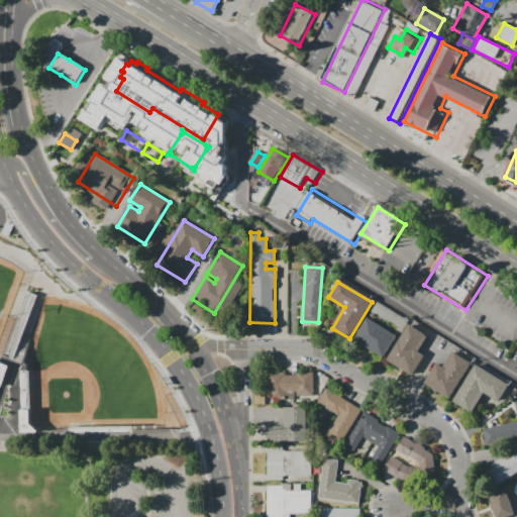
[(398,330),(369,313),(375,302),(405,320),(398,330)]
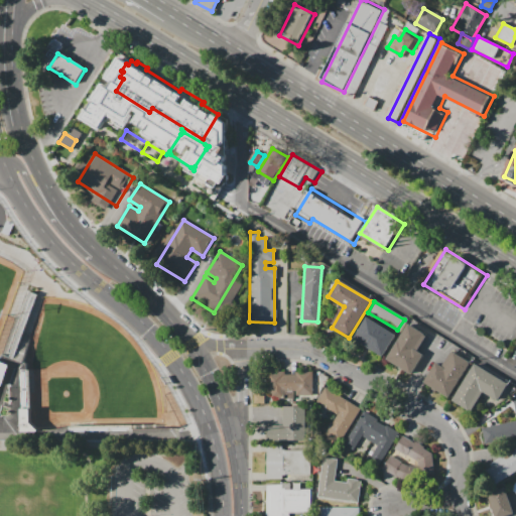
[(366,318),(394,337),(380,358),(352,340),(366,318)]
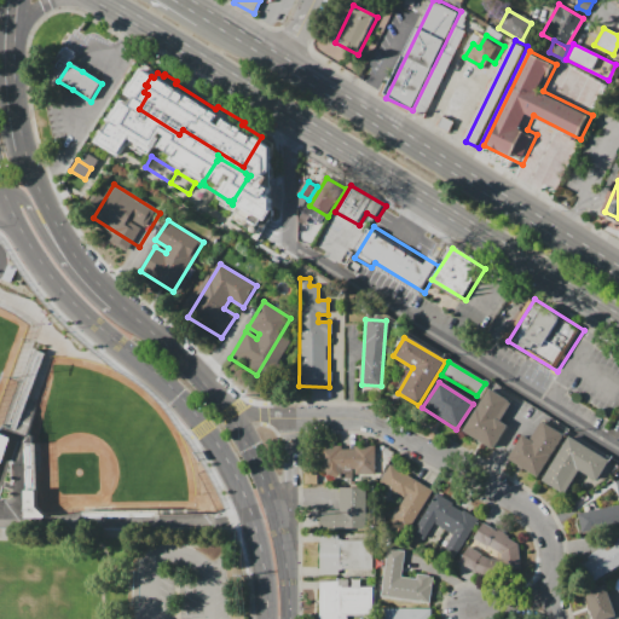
[(489,389),(510,404),(499,422),(504,426),(490,451),(461,433),(489,389)]
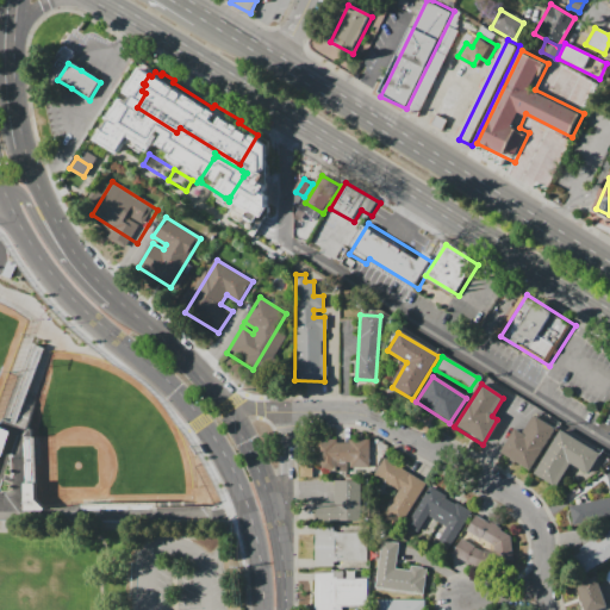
[(555,430),(529,472),(500,454),(516,428),(524,434),(534,417),(555,430)]
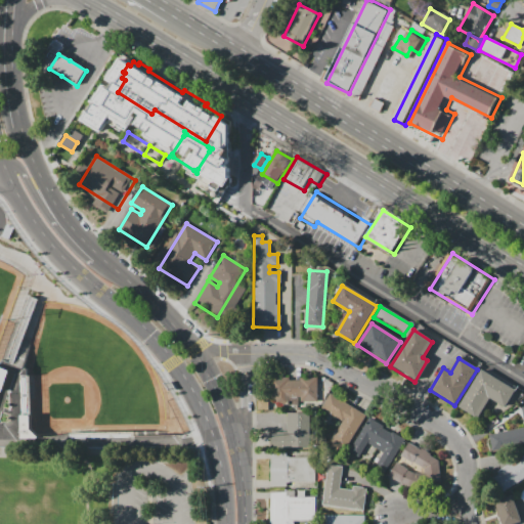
[(481,370),(514,390),(504,407),(490,399),(478,420),(459,407),(481,370)]
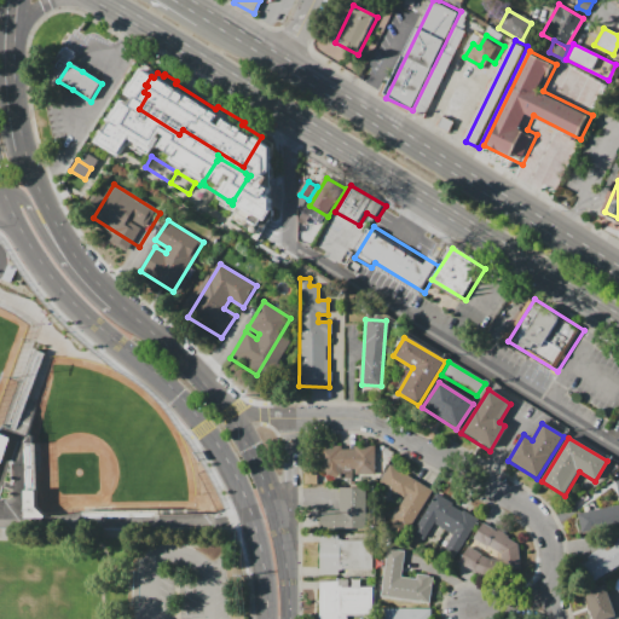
[(374,447),(374,480),(319,479),(319,447),(374,447)]
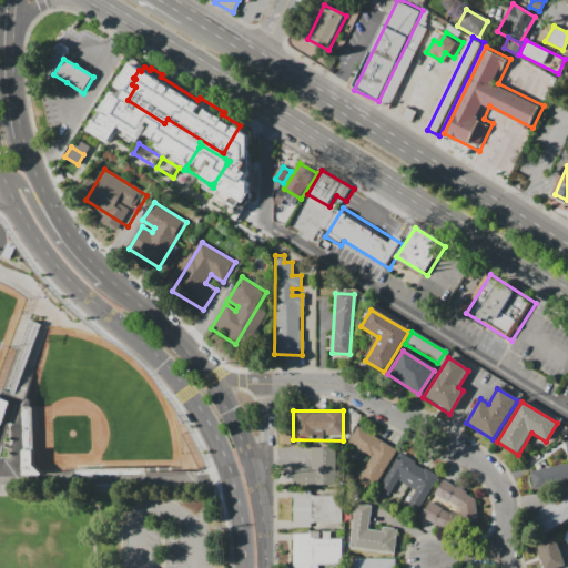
[(358,427),(396,450),(372,490),(356,480),(369,458),(347,444),(358,427)]
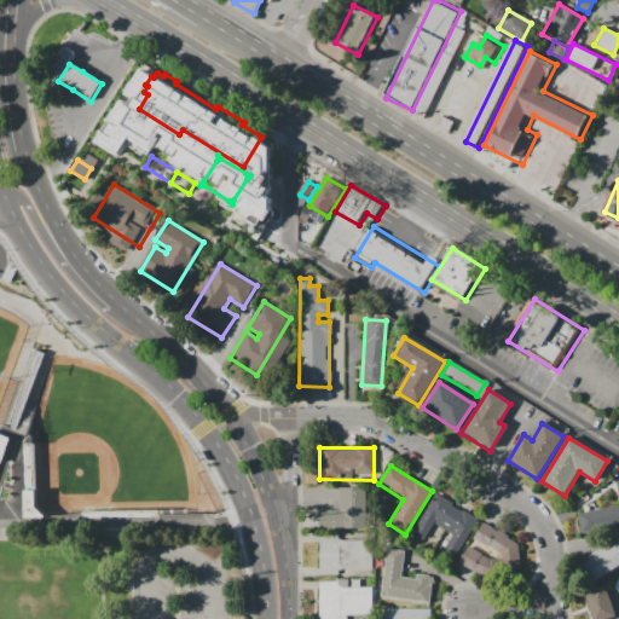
[(618,525),(582,533),(578,514),(618,505),(618,495),(615,480),(618,479),(618,525)]
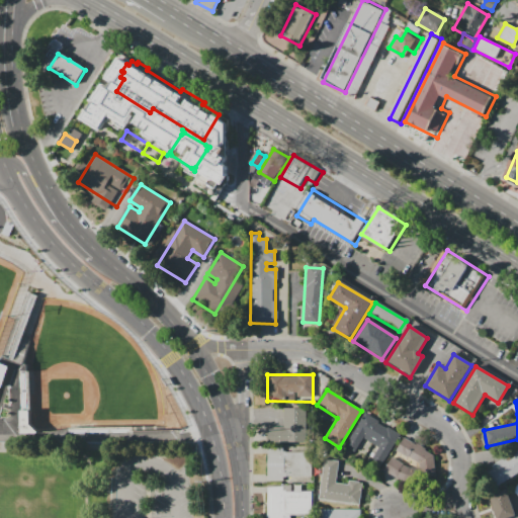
[(304,409),(304,444),(268,443),(268,428),(283,428),(283,409),(304,409)]
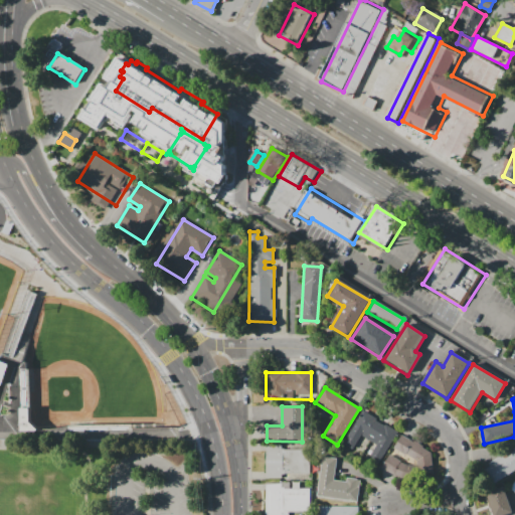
[(362,411),(397,434),(374,471),(361,463),(374,443),(363,436),(351,455),(340,448),(362,411)]
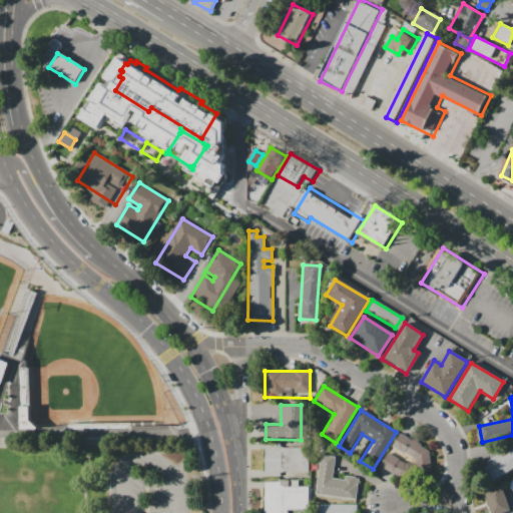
[(401,434),(413,442),(404,456),(392,447),(401,434)]
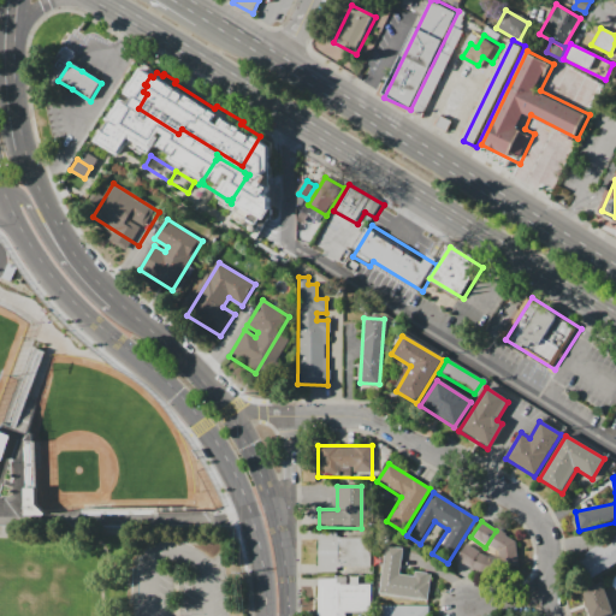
[(369,567),(345,567),(345,574),(318,574),(318,532),(336,532),(336,537),(369,537),(369,567)]
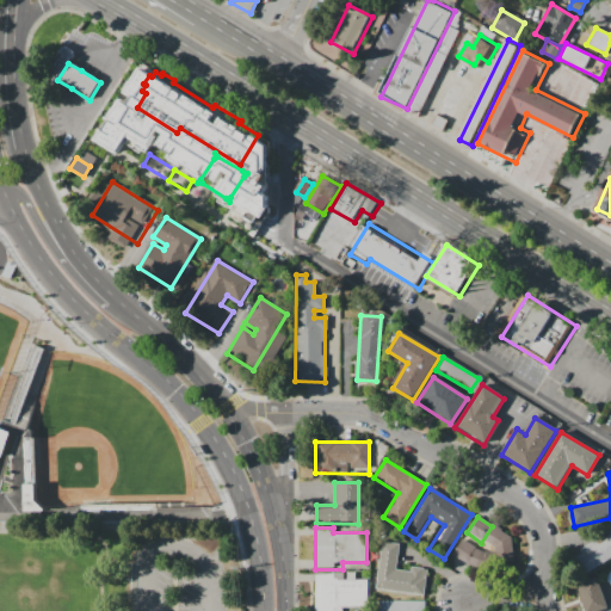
[(610,560),(588,575),(575,554),(610,531),(610,560)]
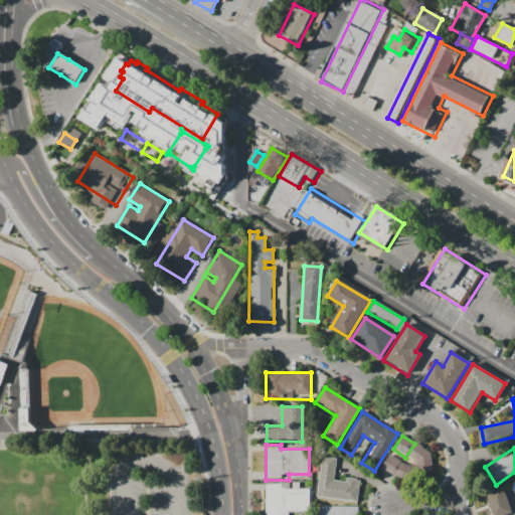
[(390,455),(403,463),(393,479),(380,471),(390,455)]
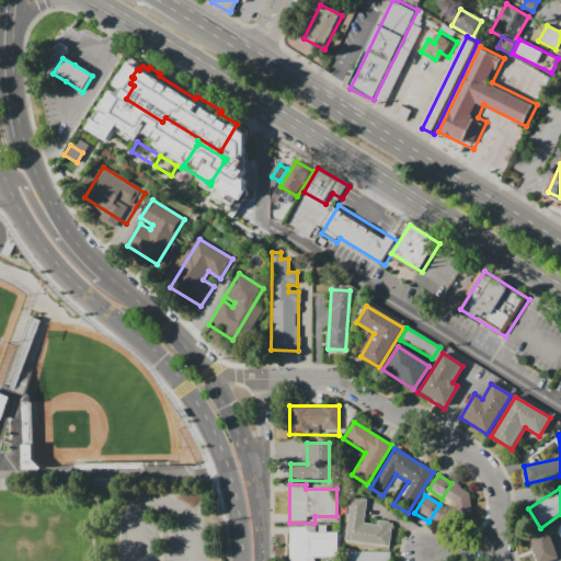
[(390,549),(344,541),(351,499),(367,501),(364,524),(377,526),(377,522),(393,524),(390,549)]
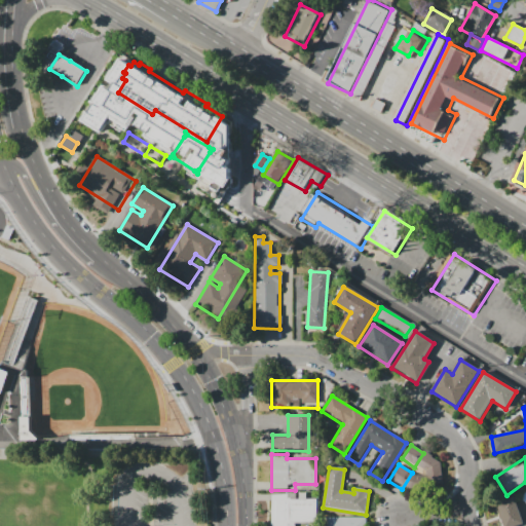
[(315,524),(284,524),(284,525),(270,525),(270,494),(287,494),(287,498),(315,498),(315,524)]
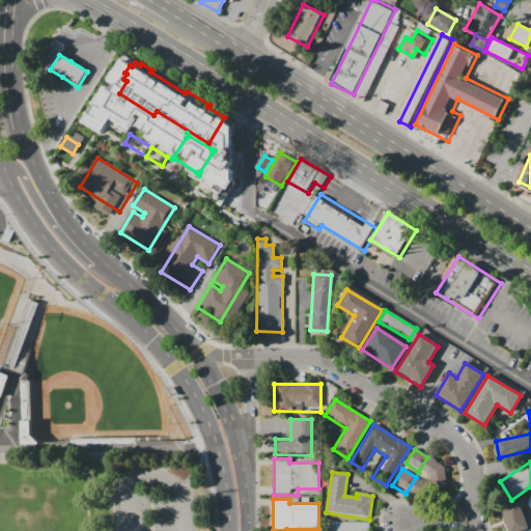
[(528,529),(521,530),(506,530),(500,509),(520,503),(528,529)]
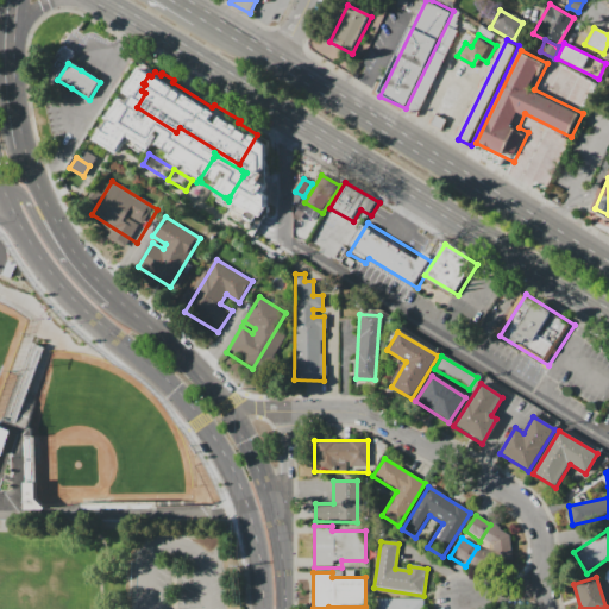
[(374,608),(375,598),(422,598),(422,608),(374,608)]
